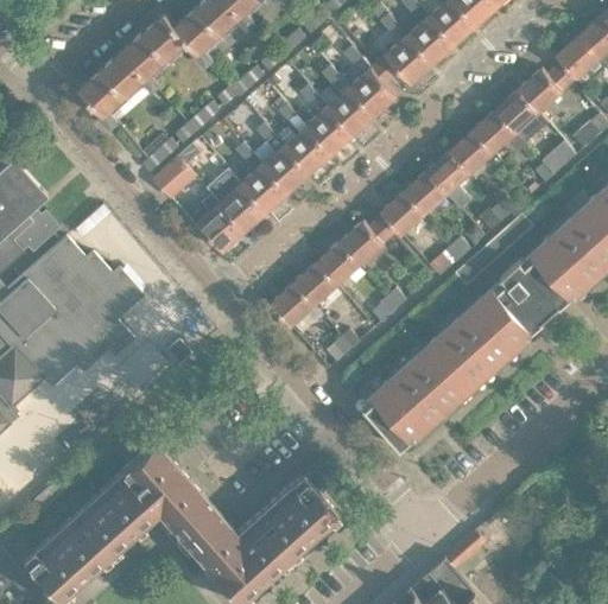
[(198,0),(176,19),(202,50),(260,0),(198,0)]
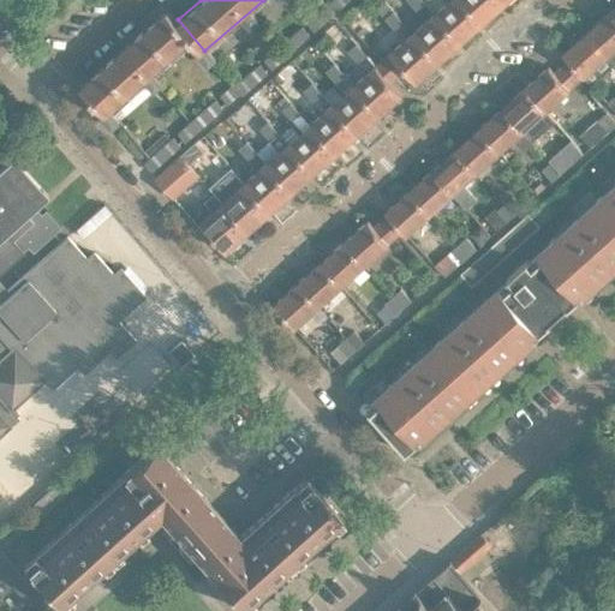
[(162,12),(84,85),(112,114),(190,41),(162,12)]
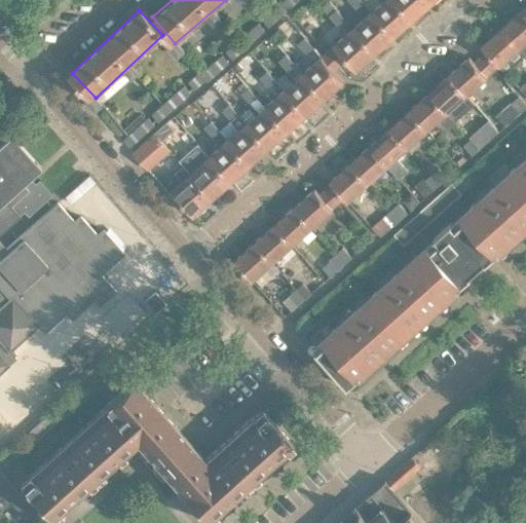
[(525,17),(521,12),(501,30),(518,49),(525,42),(525,17)]
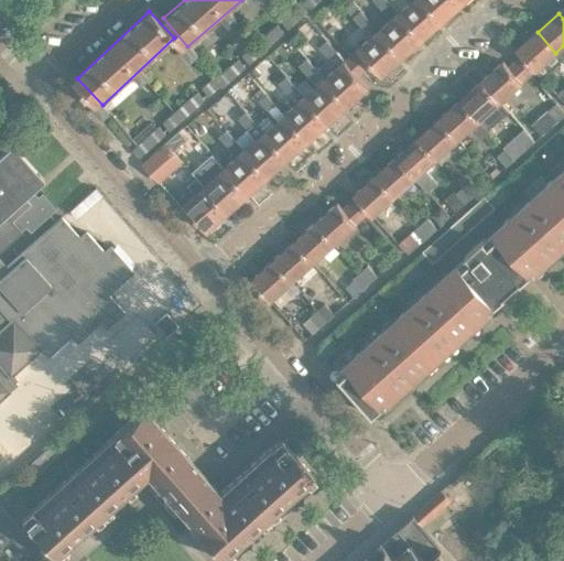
[(562,61),(555,53),(538,32),(516,52),(540,79),(562,61)]
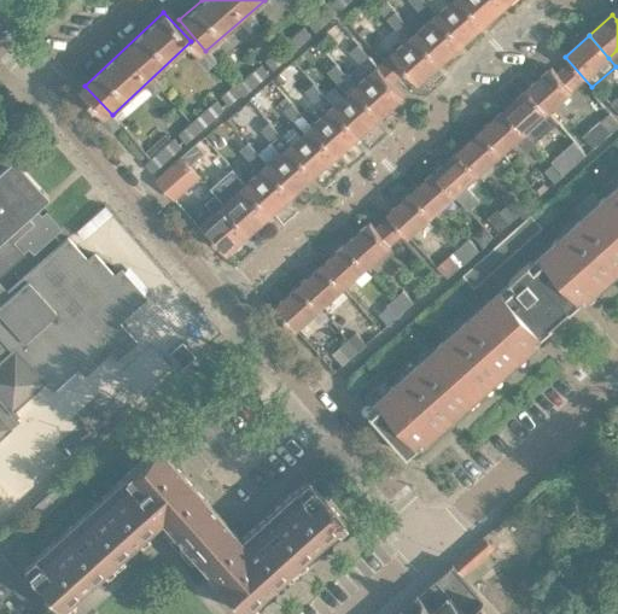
[(356,46),(349,53),(359,65),(367,58),(356,46)]
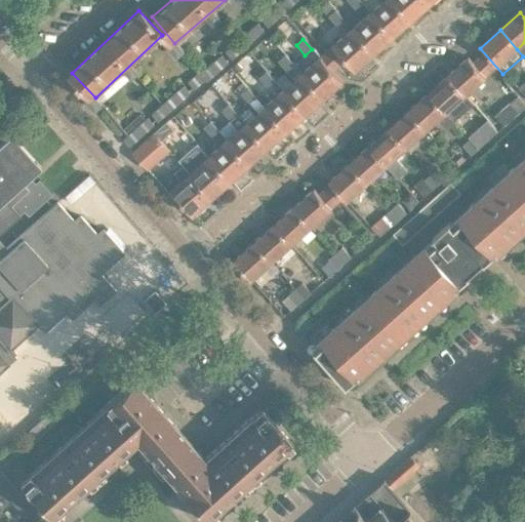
[(284,56),(277,63),(286,73),(292,67),(284,56)]
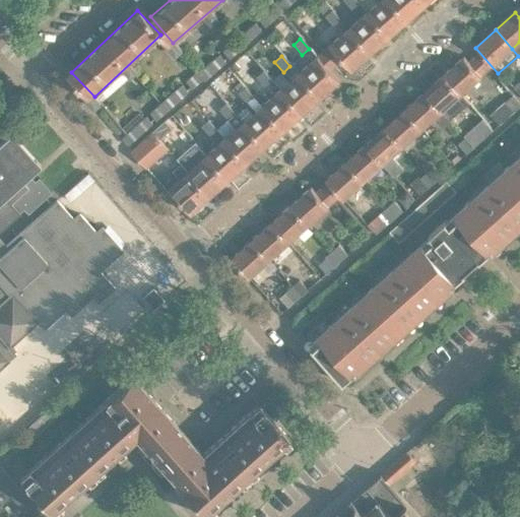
[(468,64),(463,58),(443,76),(460,95),(489,70),(476,57),(468,64)]
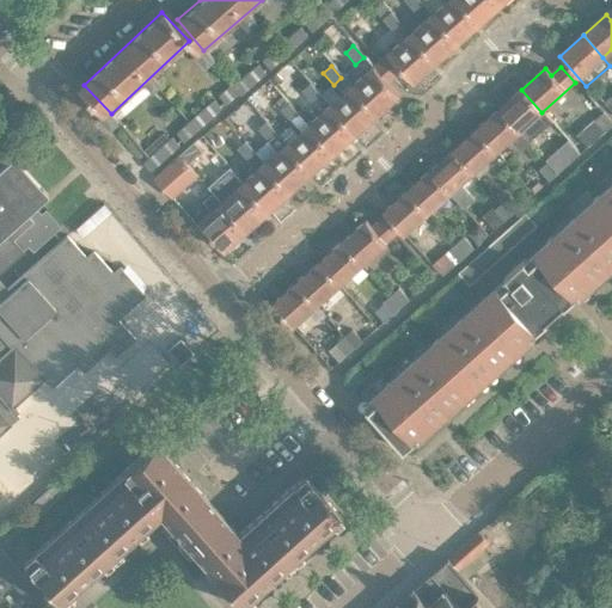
[(257,68),(245,78),(252,86),(264,75),(257,68)]
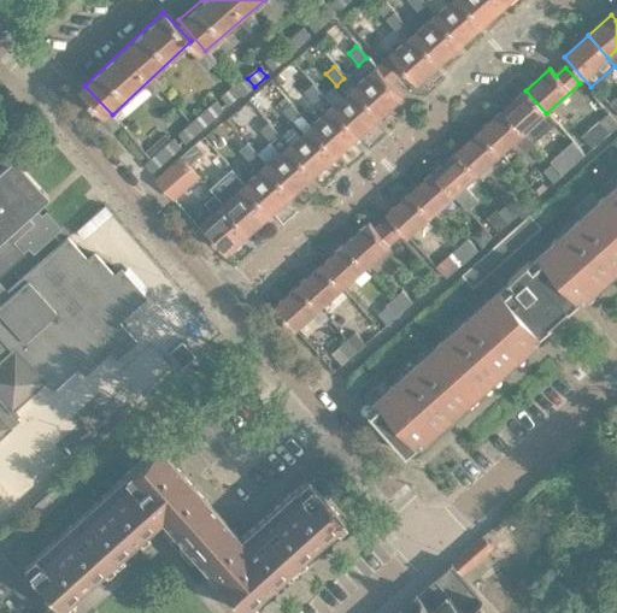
[(376,69),(354,89),(380,118),(403,98),(376,69)]
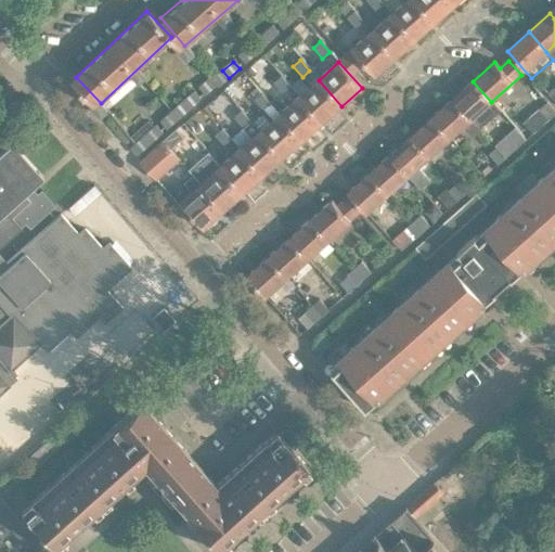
[(250,68),(243,74),(247,79),(255,73),(250,68)]
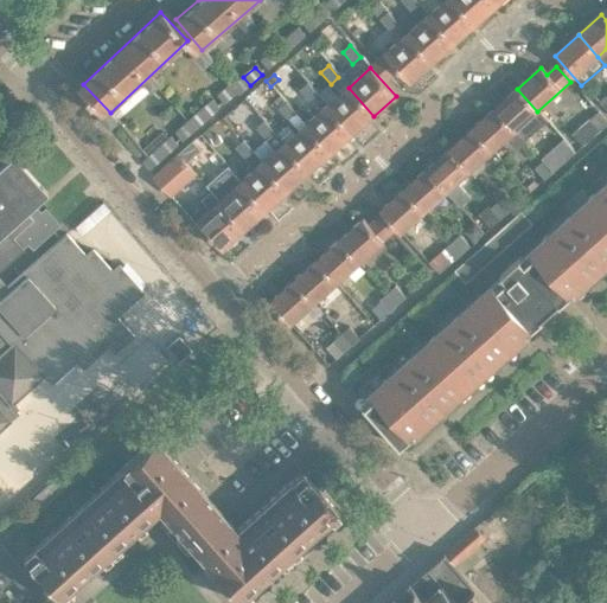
[(306,84),(299,91),(308,103),(317,96),(306,84)]
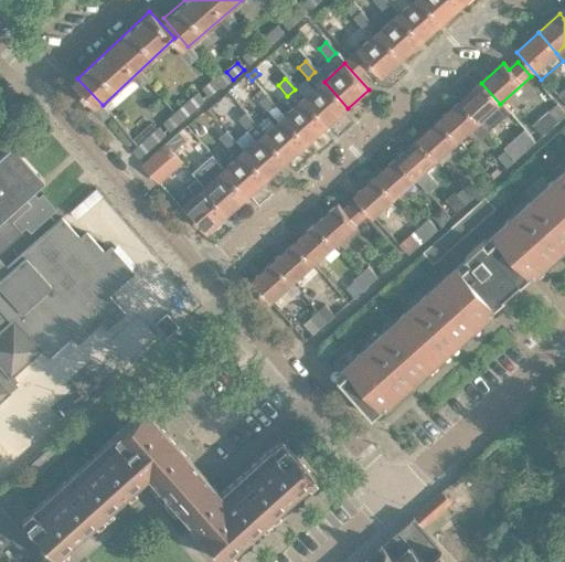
[(348,108),(324,82),(304,99),(328,126),(348,108)]
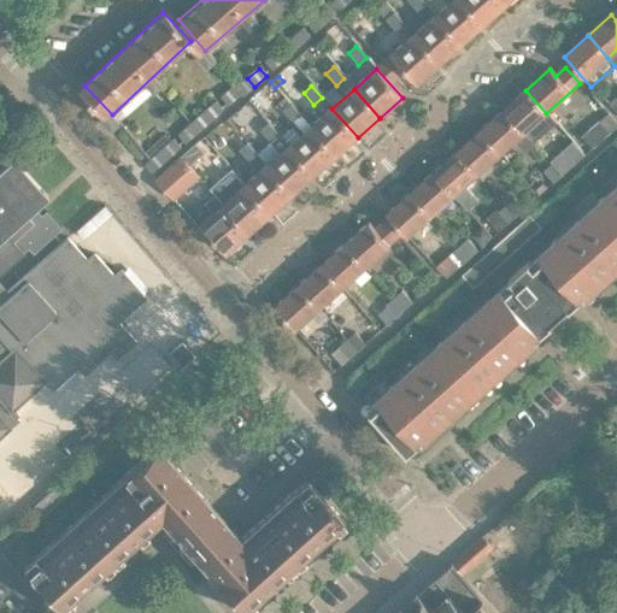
[(556,124),(546,113),(526,90),(503,111),(523,134),(533,145),(556,124)]
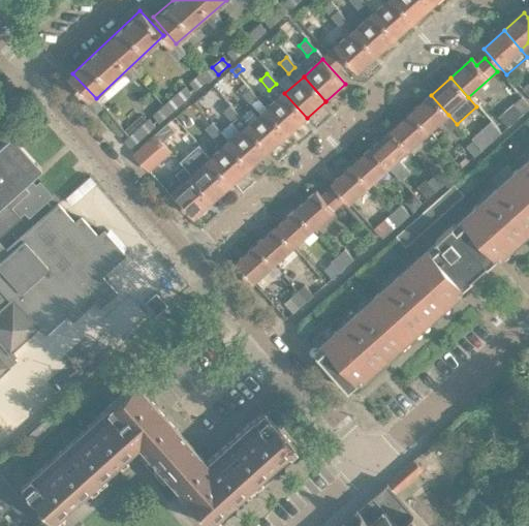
[(156,114),(162,120),(190,96),(185,89),(156,114)]
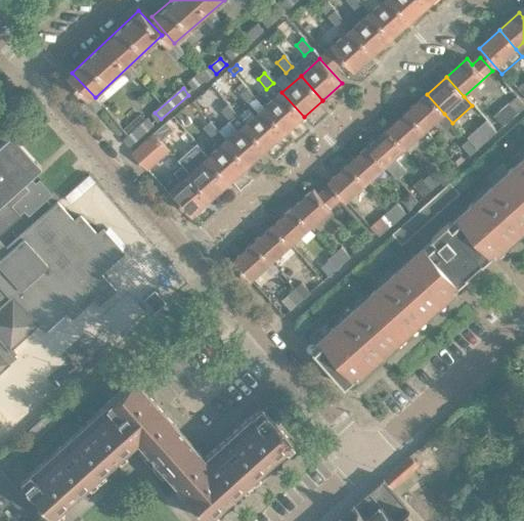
[(246,89),(238,95),(248,105),(255,99),(246,89)]
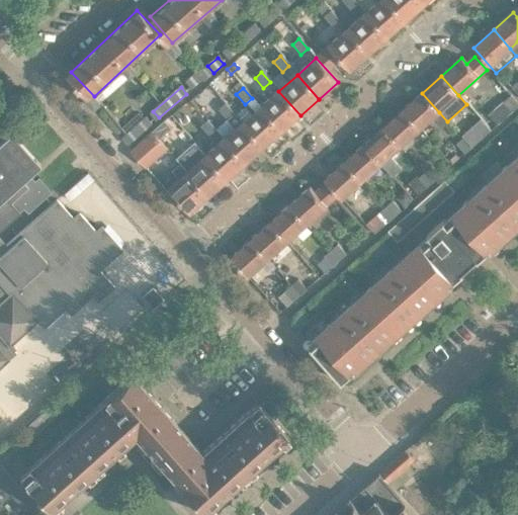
[(278,91),(260,107),(281,132),(300,115),(278,91)]
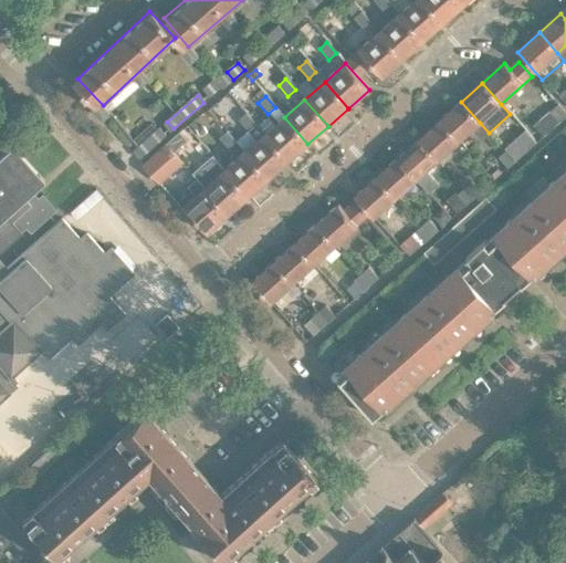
[(461,102),(440,121),(459,142),(480,123),(461,102)]
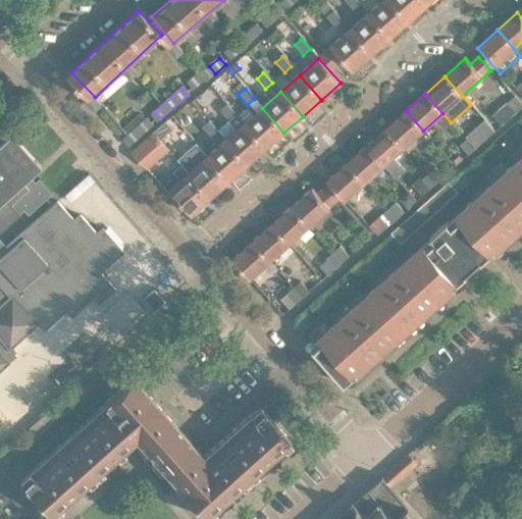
[(515,113),(521,107),(521,106),(515,98),(507,105),(515,113)]
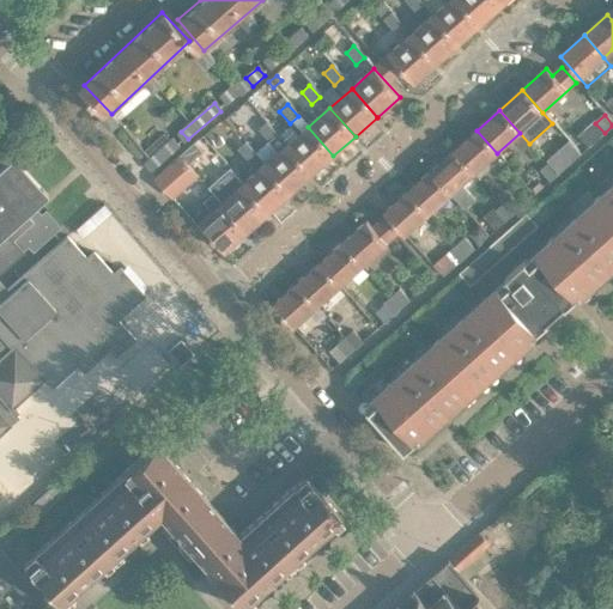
[(266,123),(258,132),(268,142),(277,135),(266,123)]
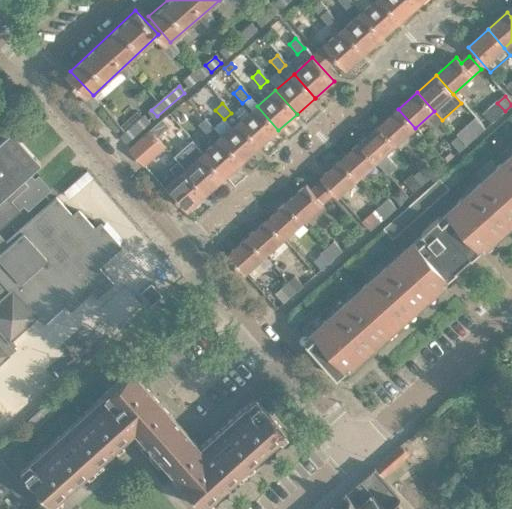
[(490,125),(505,111),(497,103),(482,116),(490,125)]
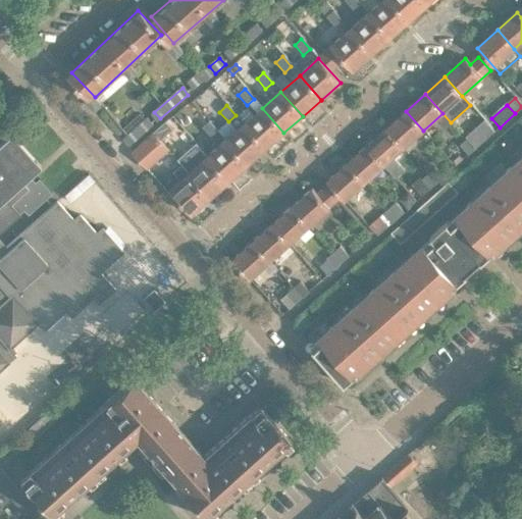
[(283,133),(262,108),(244,124),(265,149),(283,133)]
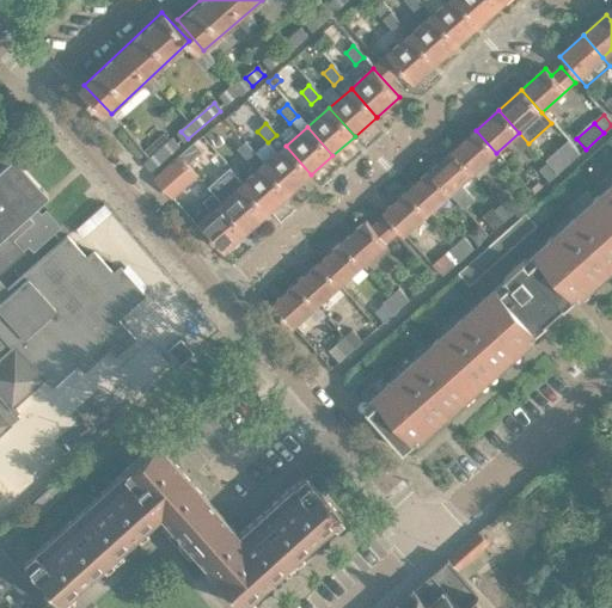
[(476,130),(453,152),(472,173),(477,179),(487,172),(482,166),(496,153),(476,130)]
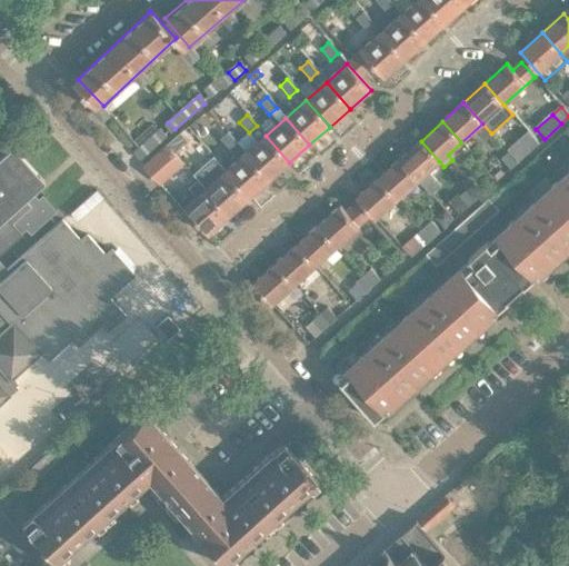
[(155,123),(132,145),(145,158),(167,136),(155,123)]
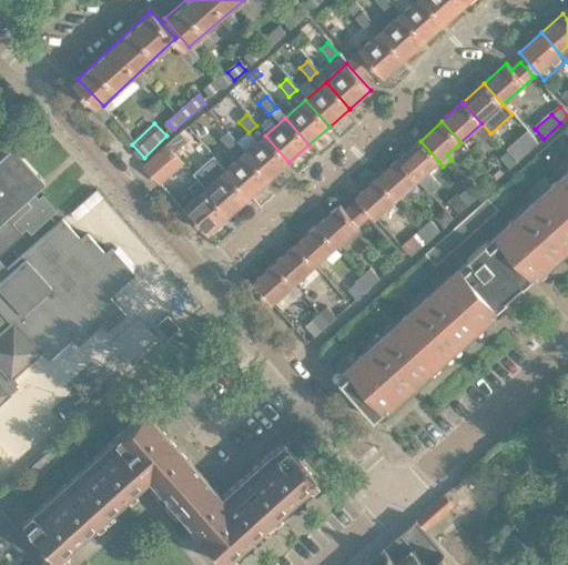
[(226,132),(219,140),(229,150),(236,143),(226,132)]
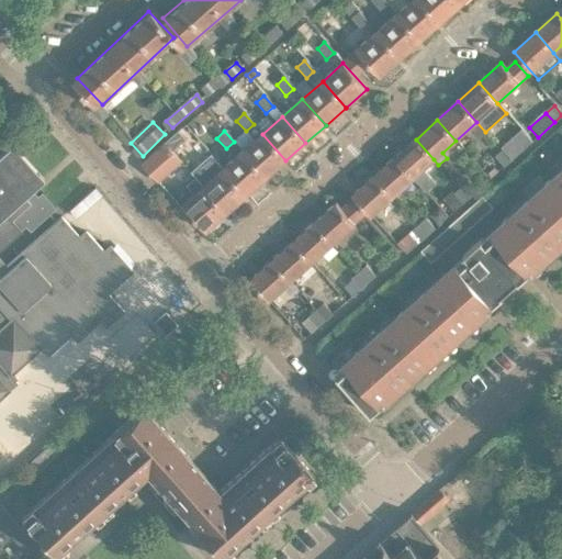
[(184,141),(178,133),(165,144),(171,153),(184,141)]
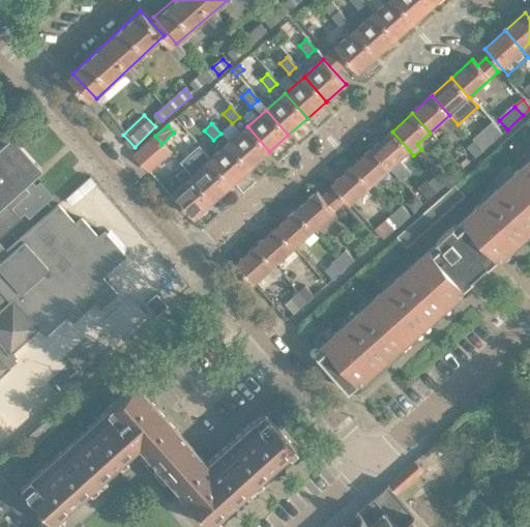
[(247,126),(229,144),(251,168),(269,151),(247,126)]
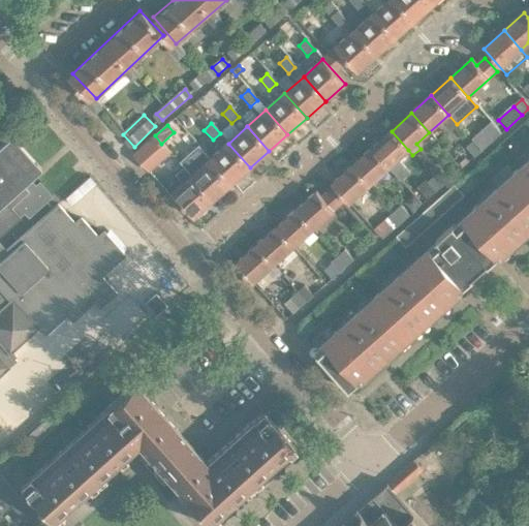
[(392,131),(371,149),(389,168),(400,181),(409,174),(397,160),(408,150),(392,131)]
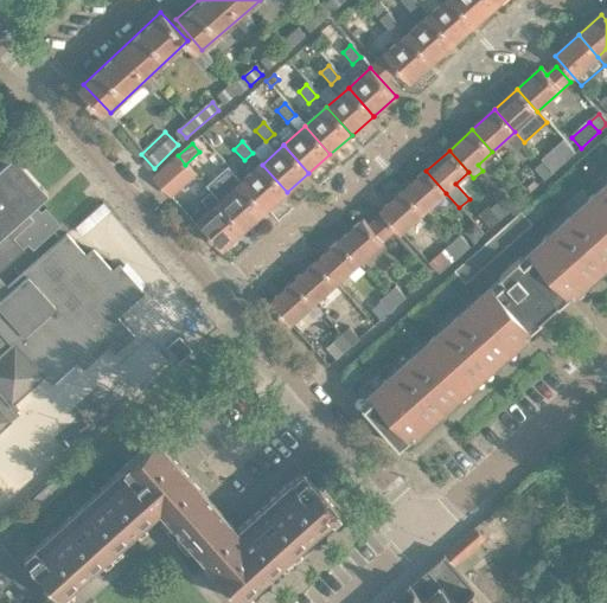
[(551,151),(541,161),(542,164),(551,174),(560,167),(563,164),(551,151)]
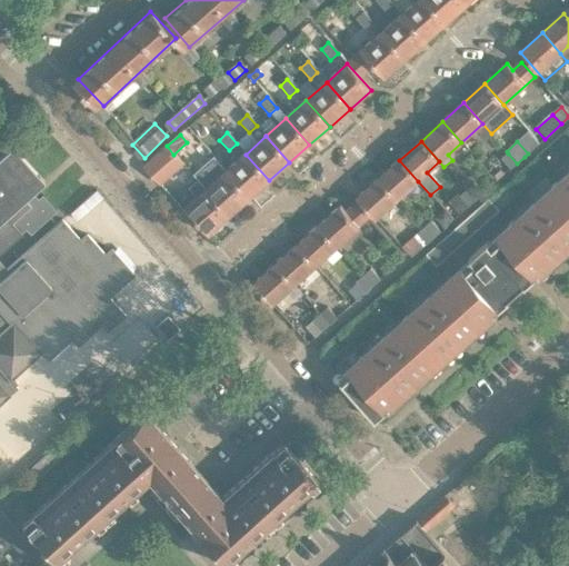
[(159,186),(182,165),(167,146),(143,167),(159,186)]
